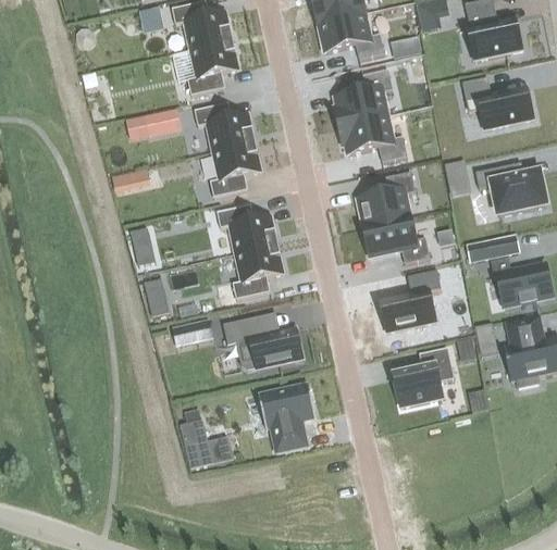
[(201,0),(172,7),(175,23),(184,21),(189,48),(233,39),(226,11),(209,14),(207,0),(201,0)]
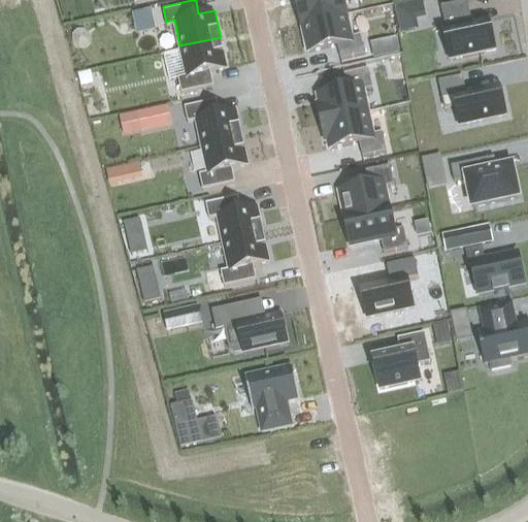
[(344,11),(341,0),(295,0),(299,22),(301,22),(343,11),(344,11)]
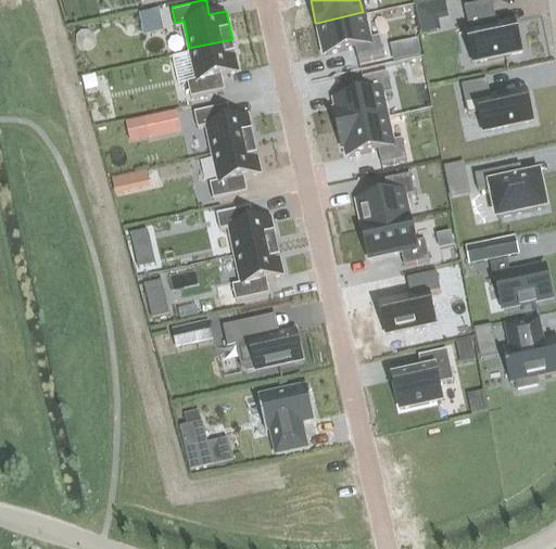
[(470,0),(466,1),(470,24),(468,24),(475,56),(522,47),(516,14),(498,17),(494,0),(470,0)]
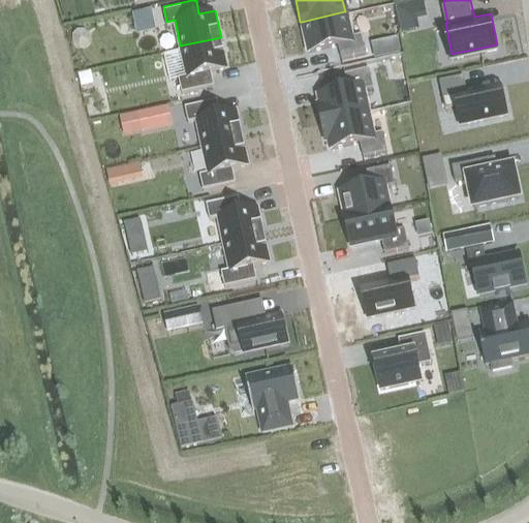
[(360,31),(349,33),(344,11),(302,22),(307,48),(336,41),(339,56),(364,51),(360,31)]
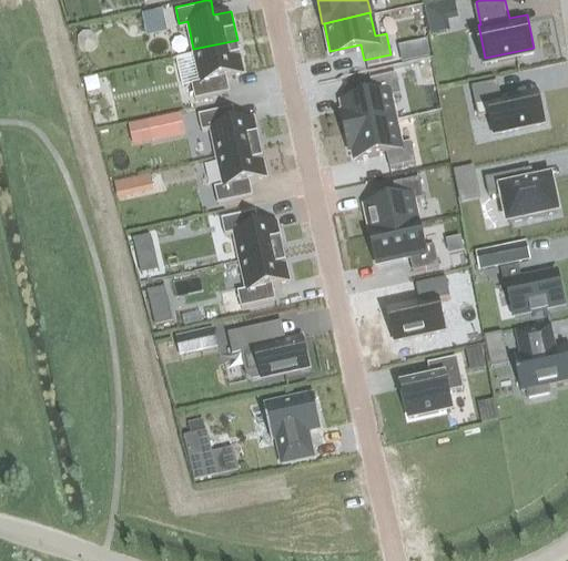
[(200,78),(191,79),(194,95),(230,88),(226,72),(243,69),(237,40),(193,49),(200,78)]
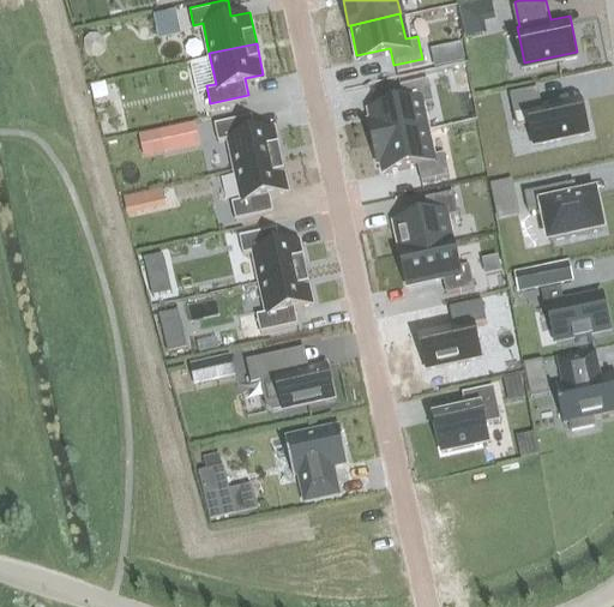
[(421,100),(433,97),(428,76),(399,82),(403,98),(369,106),(372,116),(368,118),(373,138),(427,126),(421,100)]
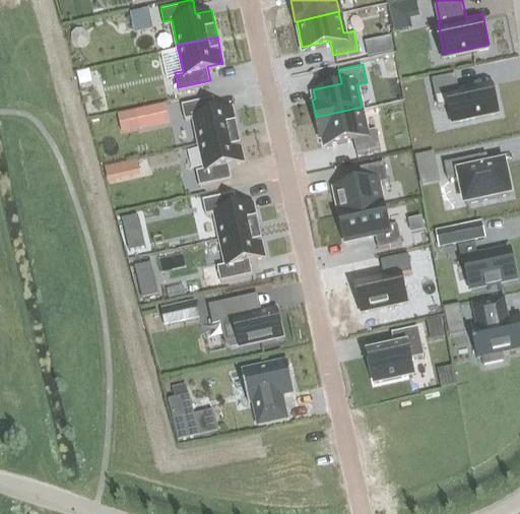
[(435,105),(446,103),(449,119),(496,110),(490,80),(456,87),(453,72),(430,77),(435,105)]
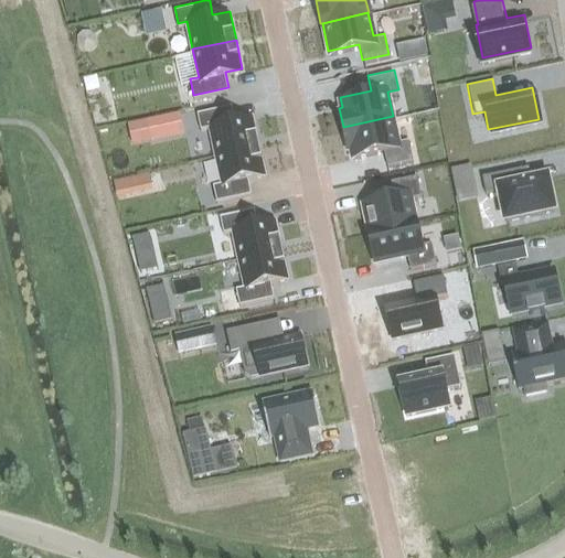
[(232,103),(196,110),(200,126),(209,125),(214,152),(258,143),(252,115),(234,118),(232,103)]
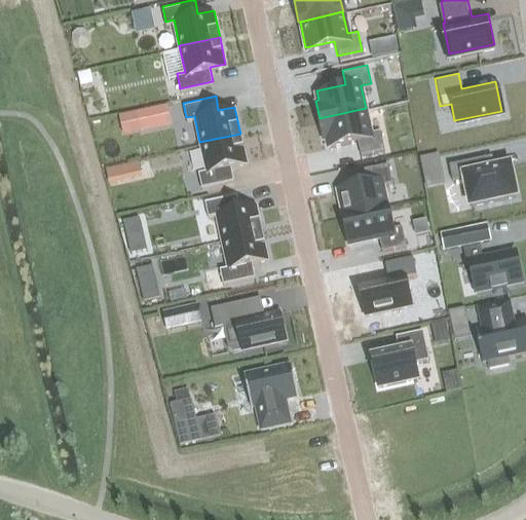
[(380,127),(371,130),(366,108),(320,118),(324,136),(327,135),(329,144),(358,138),(361,152),(384,147),(380,127)]
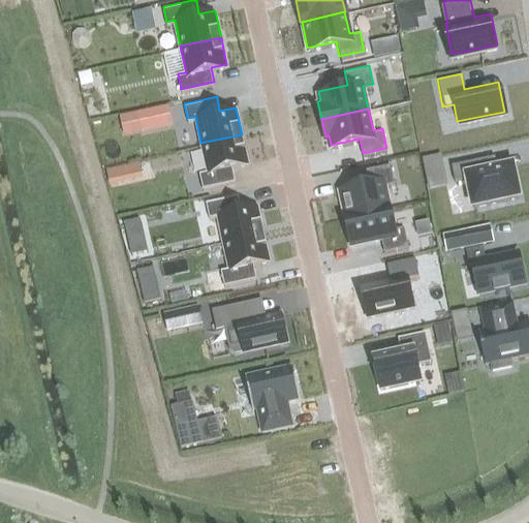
[(206,170),(198,171),(201,186),(234,179),(231,164),(247,161),(242,134),(200,143),(206,170)]
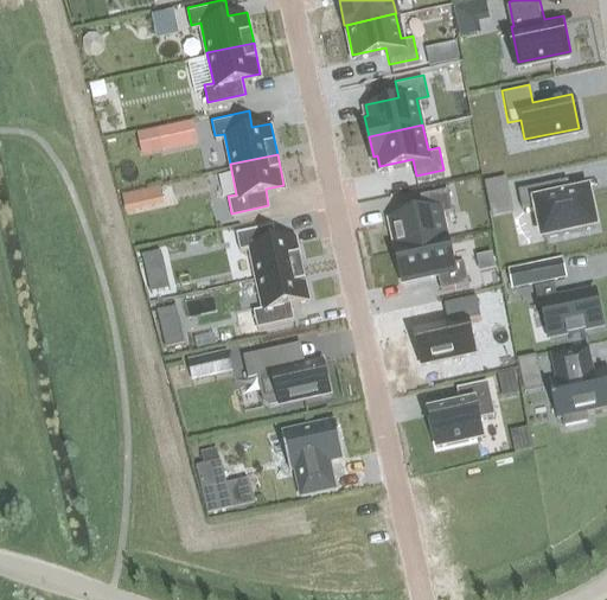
[(509,195),(505,176),(486,179),(490,198),(509,195)]
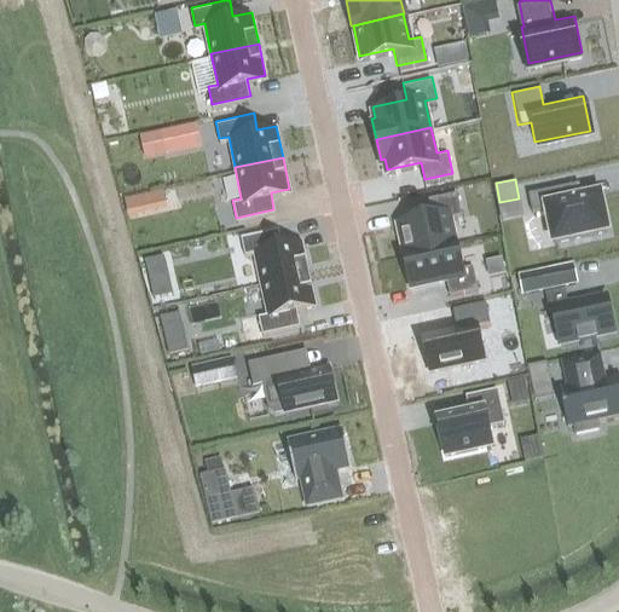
[(547,206),(554,238),(607,227),(599,191),(577,196),(573,182),(528,191),(532,208),(547,206)]
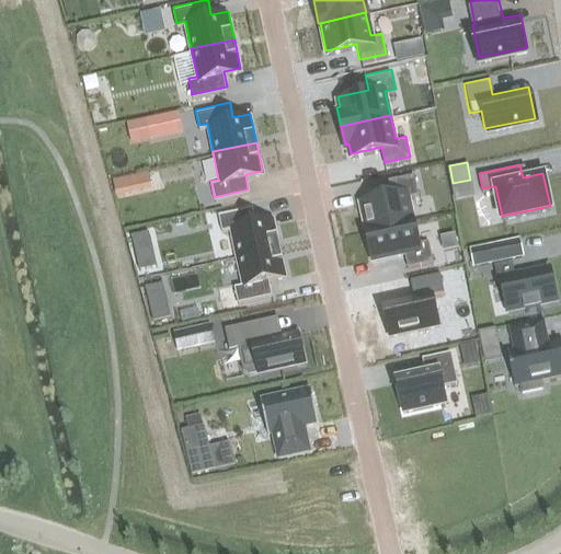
[(389,194),(358,200),(365,229),(411,219),(405,195),(416,193),(412,173),(386,179),(389,194)]
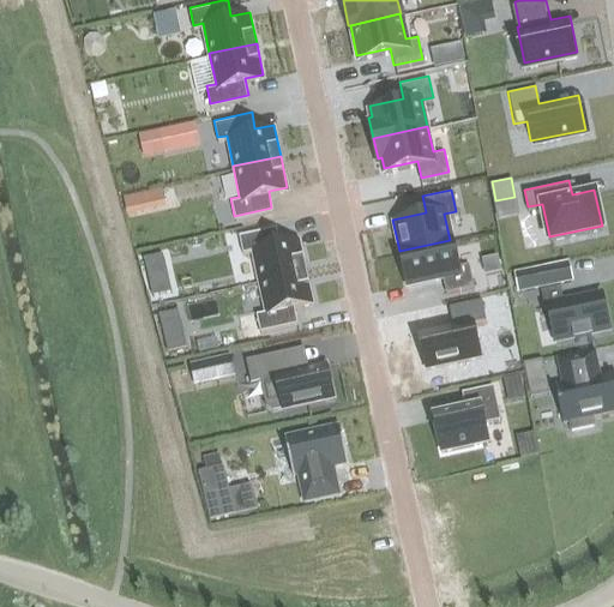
[(276,226),(239,233),(242,251),(252,248),(258,280),(305,269),(299,238),(280,241),(276,226)]
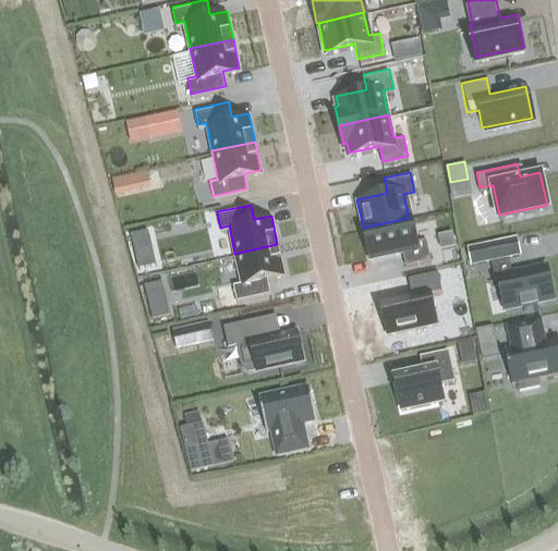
[(363,228),(361,228),(367,257),(400,249),(403,265),(428,259),(424,239),(414,241),(410,218),(409,218),(363,228)]
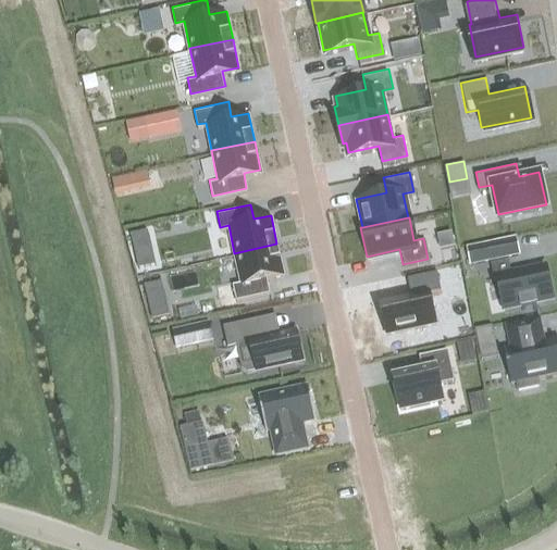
[(514,234),(467,244),(470,261),(517,251),(514,234)]
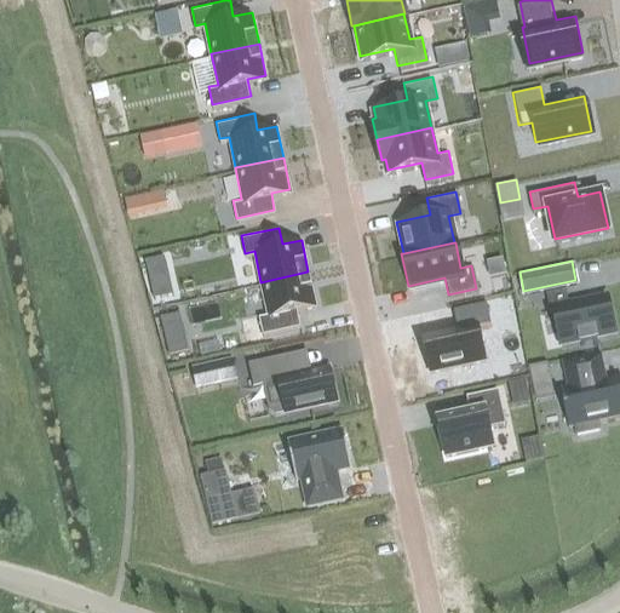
[(267,313),(258,314),(262,332),(299,324),(296,308),(315,303),(308,271),(260,282),(267,313)]
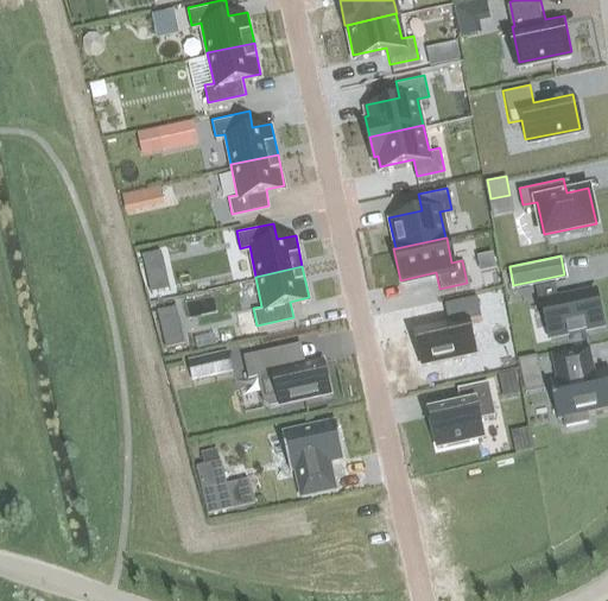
[(564,280),(548,283),(551,299),(552,298),(559,331),(578,327),(580,330),(595,328),(594,324),(607,321),(607,296),(606,285),(567,293),(564,280)]
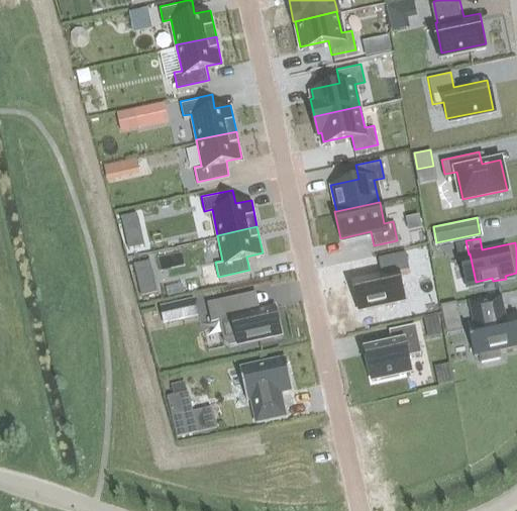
[(351,279),(357,307),(405,297),(399,270),(409,268),(405,250),(378,257),(381,272),(351,279)]
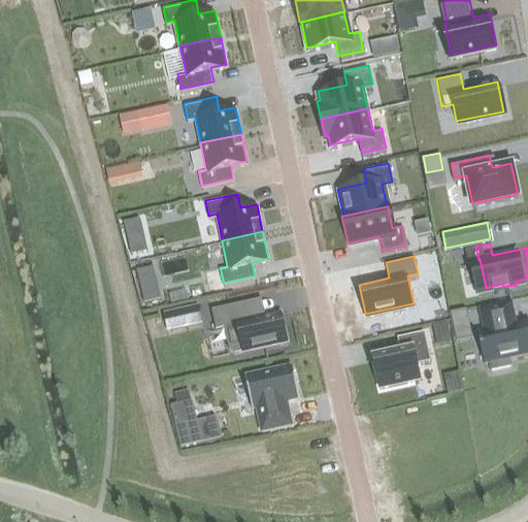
[(197,298),(163,308),(168,326),(202,316),(197,298)]
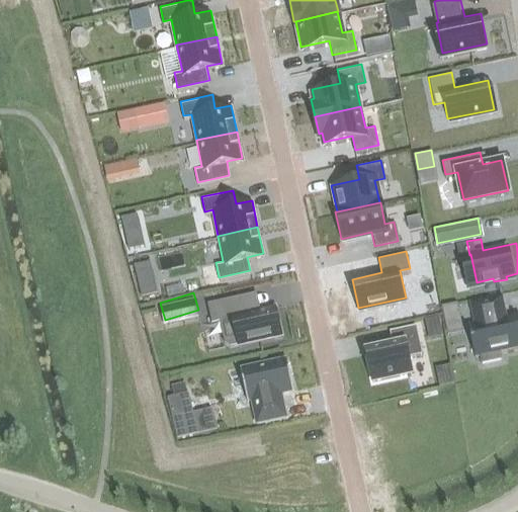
[(242,292),(208,301),(212,320),(221,318),(226,339),(232,343),(282,332),(276,304),(246,311),(242,292)]
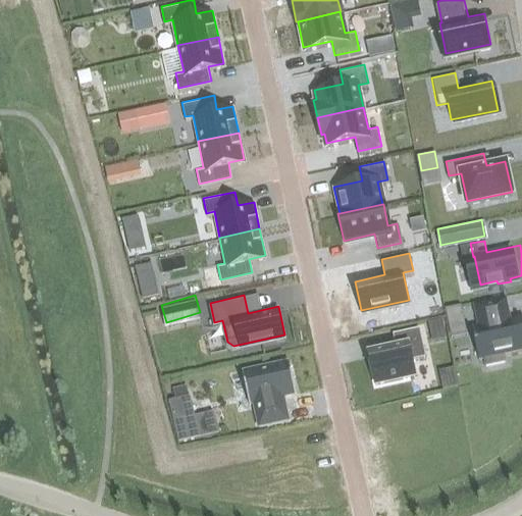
[(477,327),(471,329),(478,361),(483,360),(484,367),(505,362),(503,355),(521,350),(521,316),(506,321),(505,315),(508,315),(504,300),(472,307),(477,327)]
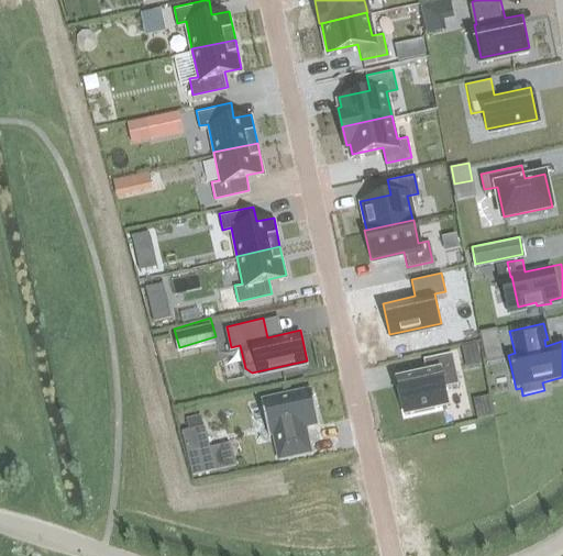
[(427,371),(397,378),(405,410),(448,401),(443,385),(459,381),(452,351),(423,357),(427,371)]
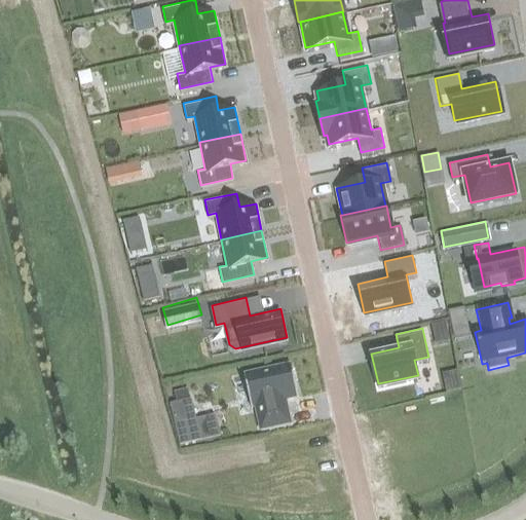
[(288,356),(240,366),(248,398),(253,397),(258,421),(287,414),(282,391),(295,387),(288,356)]
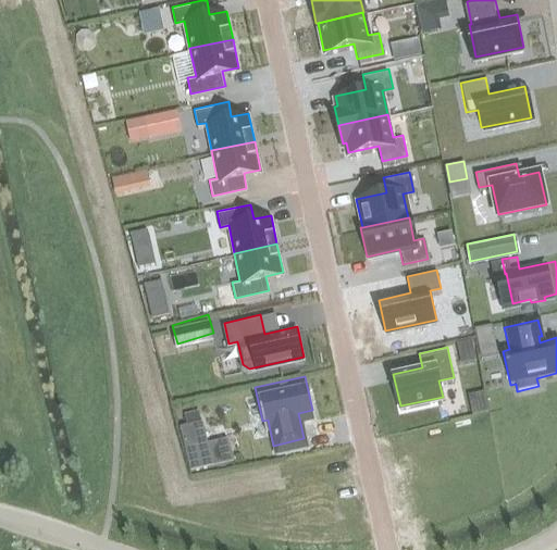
[(181,422),(190,464),(211,459),(202,416),(181,422)]
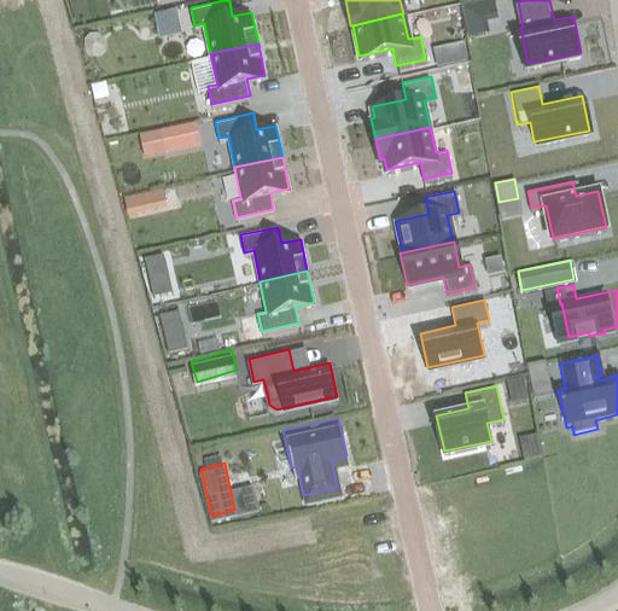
[(367,556),(395,557),(395,545),(367,545),(367,556)]
